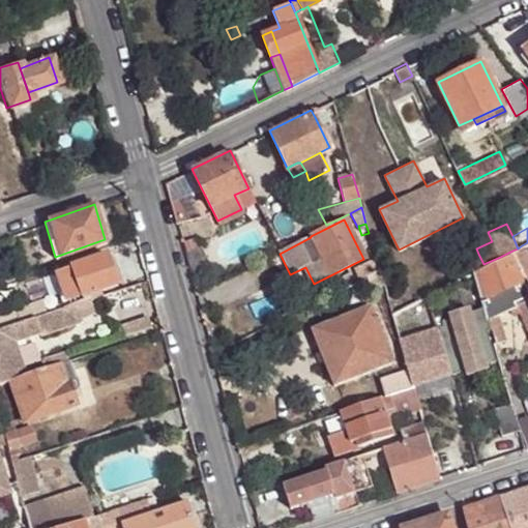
[(518,248),(512,251),(518,263),(527,259),(527,258),(522,245),(518,248)]
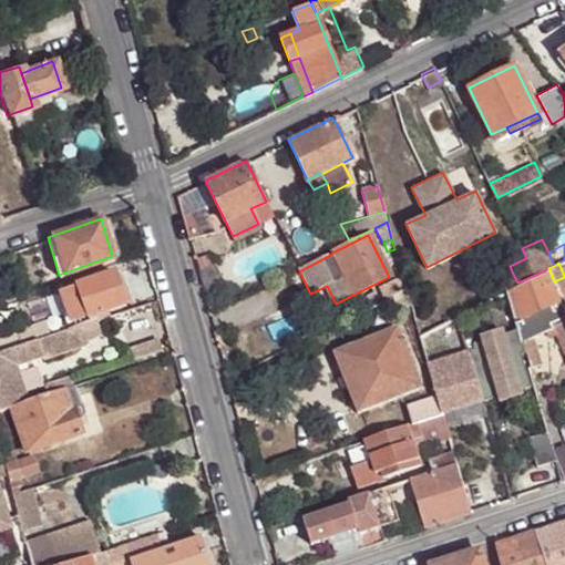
[(535,275),(505,289),(510,304),(514,320),(561,297),(561,296),(554,281),(548,268),(535,275)]
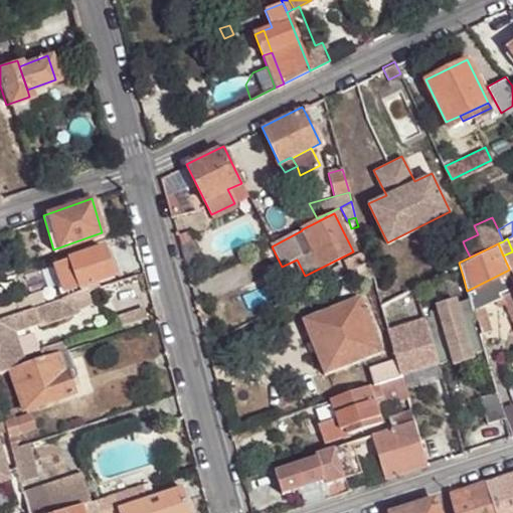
[(102,244),(68,257),(79,285),(95,280),(112,274),(102,244)]
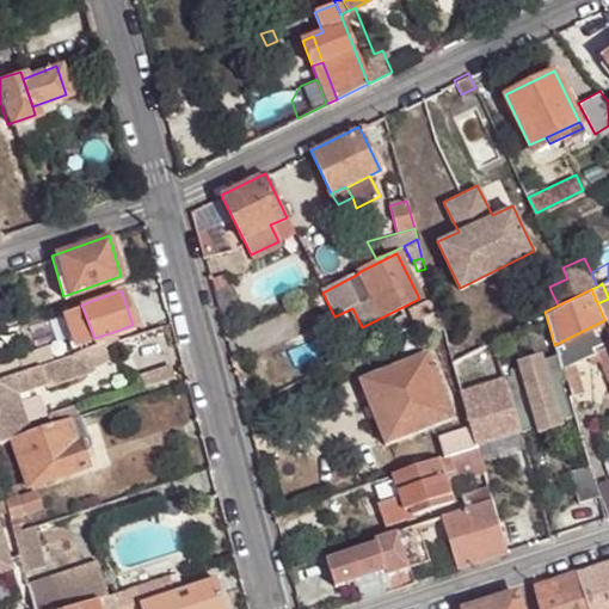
[(552,293),(539,299),(546,312),(558,305),(552,293)]
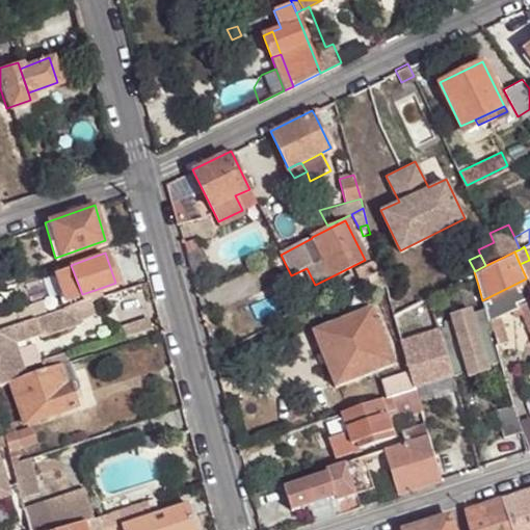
[(56,271),(68,305),(70,305),(83,300),(82,294),(71,265),(56,271)]
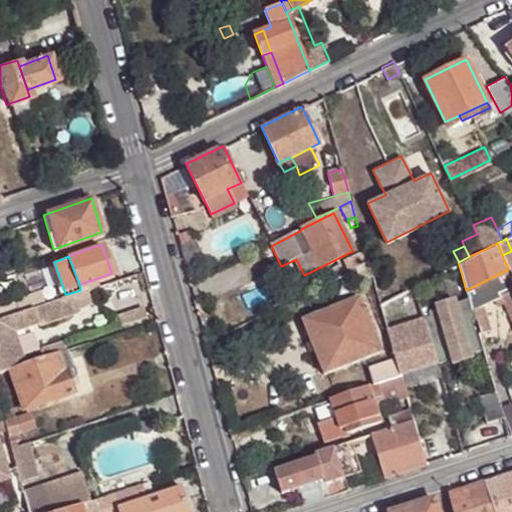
[(369,271),(367,260),(355,266),(360,277),(370,272),(369,271)]
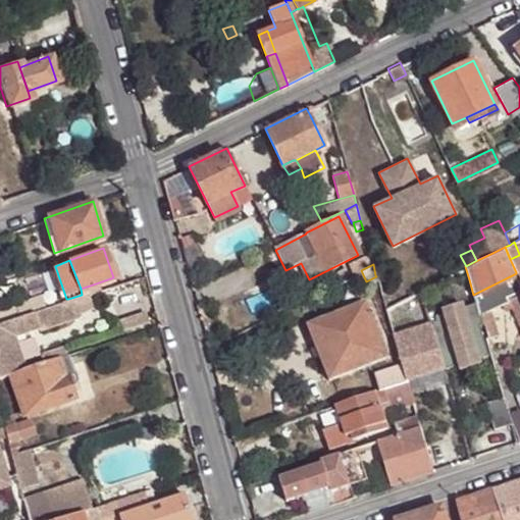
[(465,266),(444,276),(450,289),(469,279),(465,266)]
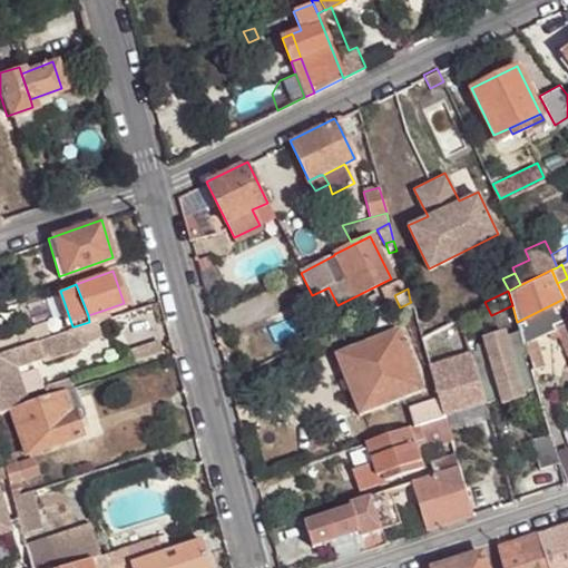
[(564,299),(517,322),(518,329),(521,340),(531,334),(554,323),(567,315),(567,309),(566,304),(564,299)]
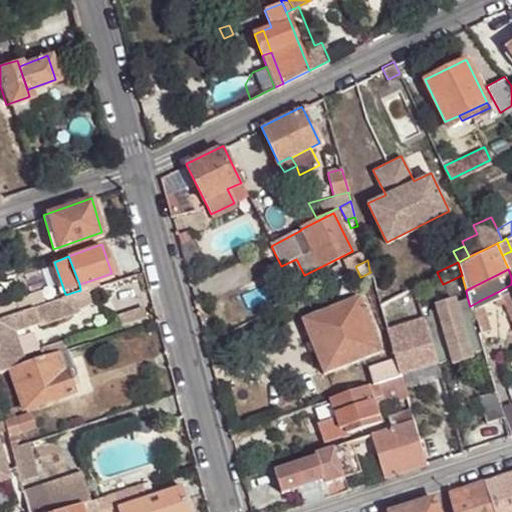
[(79,284),(80,290),(96,284),(94,279),(79,284)]
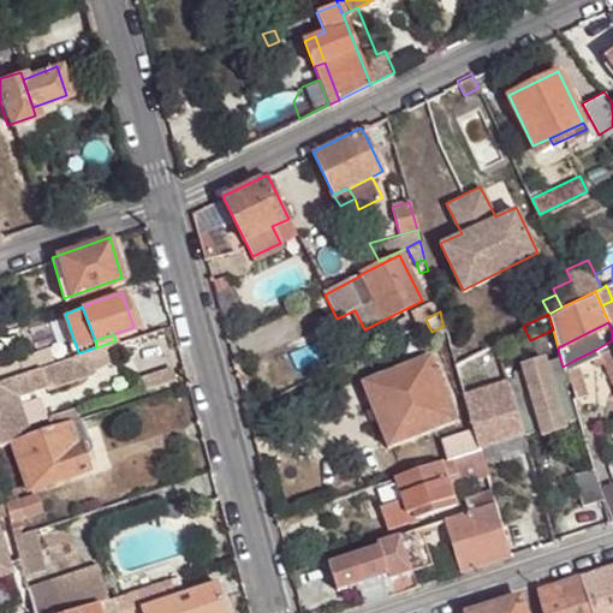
[(494,340),(480,346),(491,384),(505,380),(505,378),(494,340)]
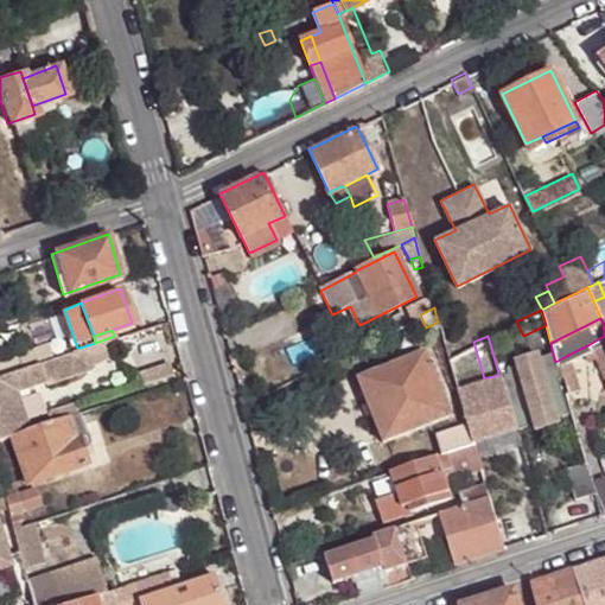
[(604,336),(590,344),(604,380),(604,336)]
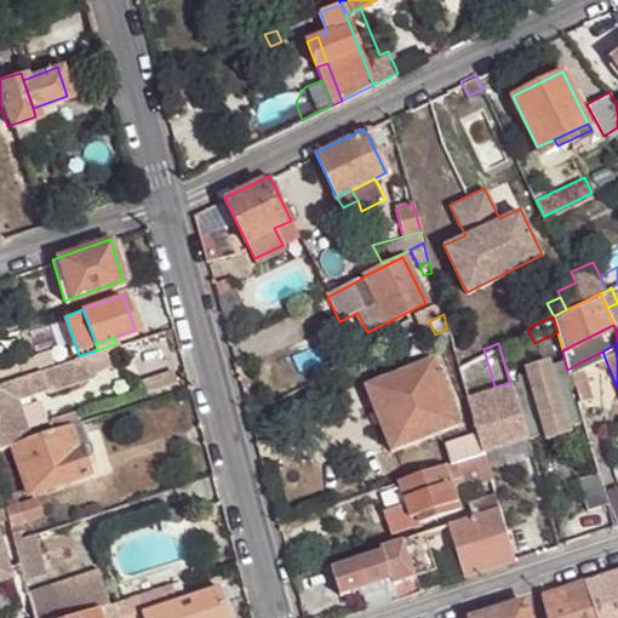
[(97,350),(81,355),(85,370),(102,364),(97,350)]
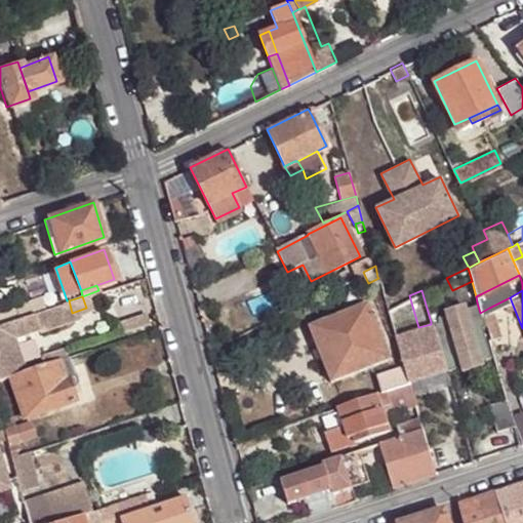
[(25,303),(29,314),(34,313),(39,311),(37,305),(35,299),(25,303)]
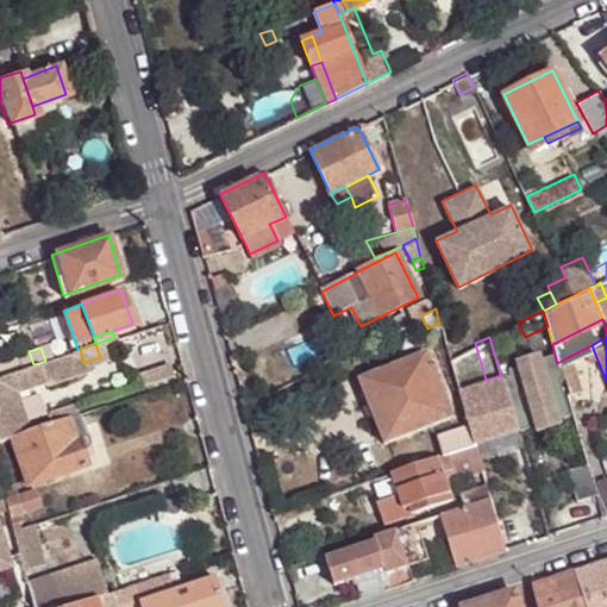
[(45,361),(39,363),(45,381),(85,368),(83,363),(80,349),(77,349),(52,358),(45,361)]
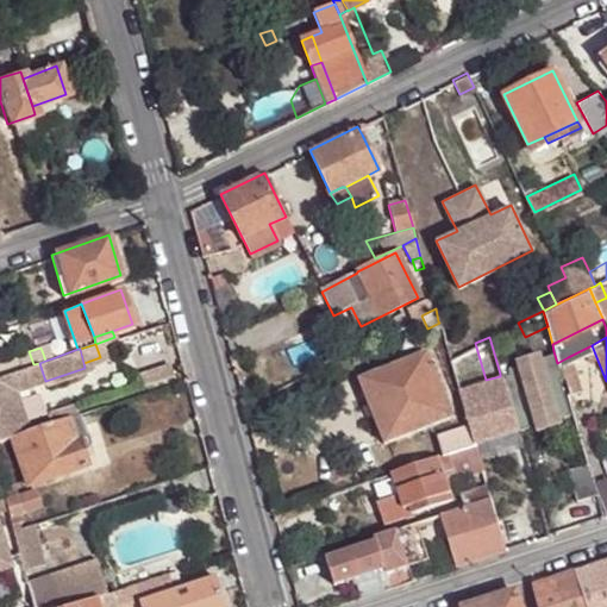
[(445,400),(440,389),(425,349),(356,375),(382,440),(450,413),(445,400)]
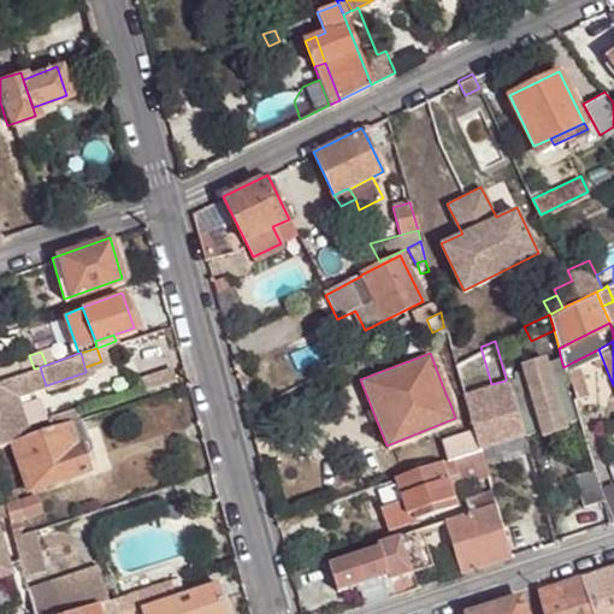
[(466,355),(454,360),(458,373),(471,366),(466,355)]
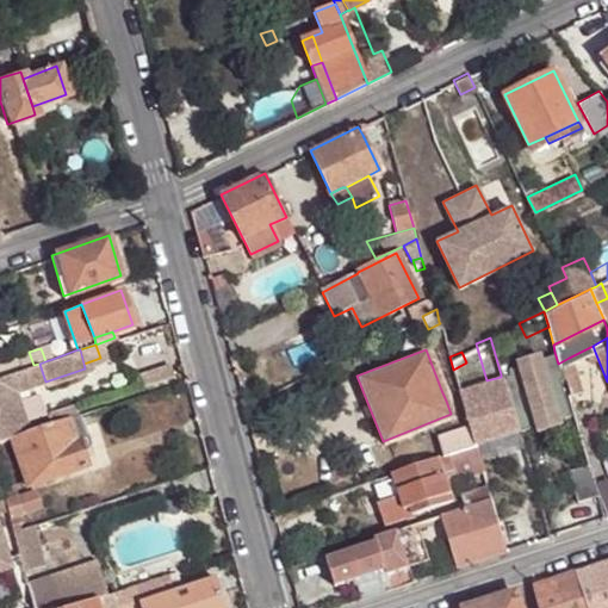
[(506,367),(546,355),(554,379),(559,378),(562,377),(558,364),(554,352),(506,367)]
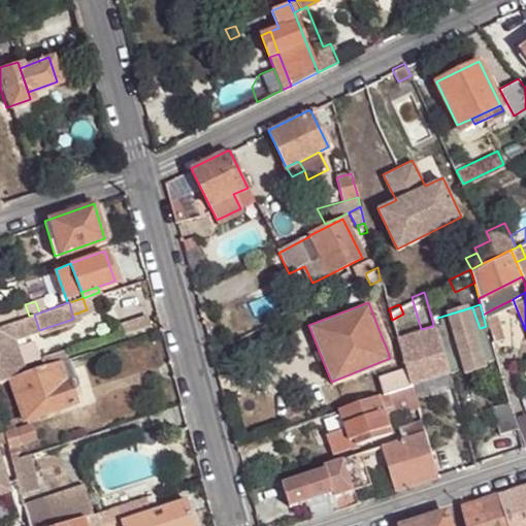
[(472,307),(437,318),(439,322),(442,334),(450,356),(451,358),(470,352),(473,364),(493,358),(484,327),(480,328),(472,307)]
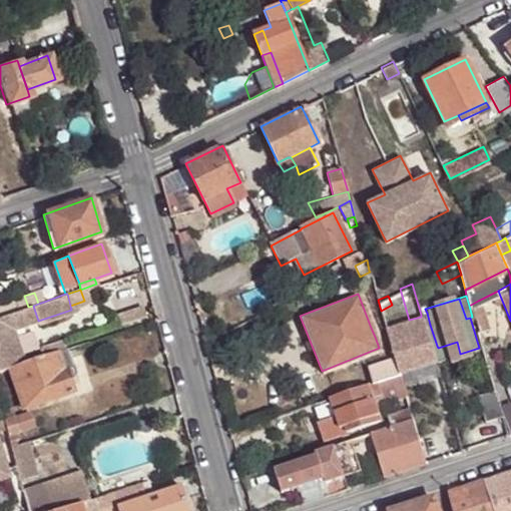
[(478,301),(469,306),(472,317),(476,327),(486,324),(478,301)]
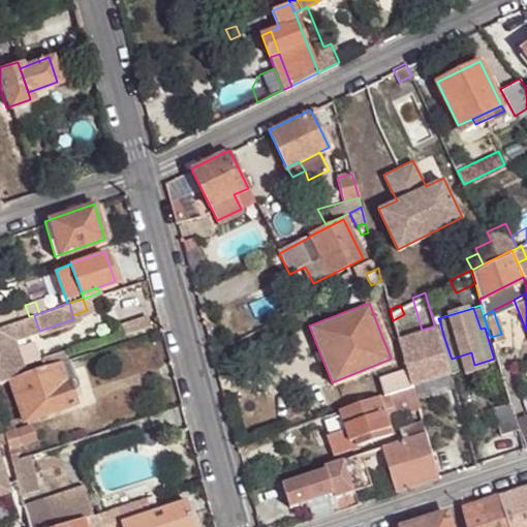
[(6,316),(7,323),(18,319),(16,313),(6,316)]
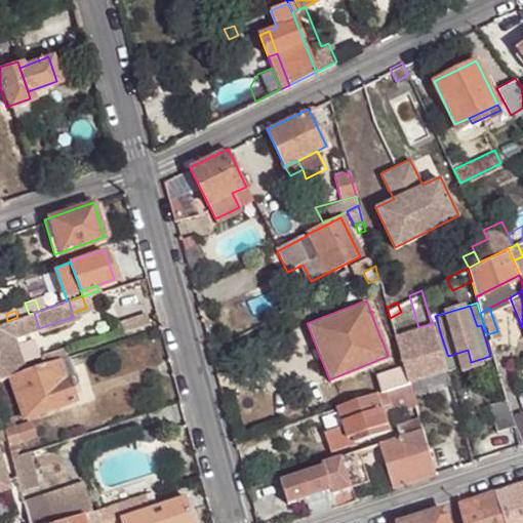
[(144,312),(119,321),(123,331),(148,322),(144,312)]
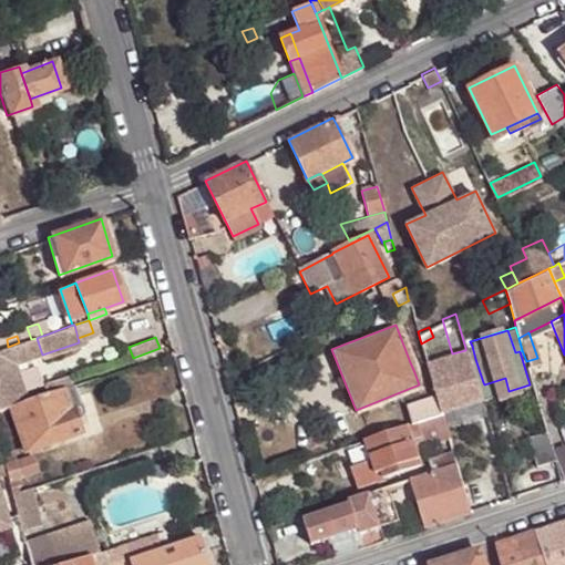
[(8,347),(0,349),(0,369),(16,363),(42,355),(37,338),(31,339),(19,342),(8,347)]
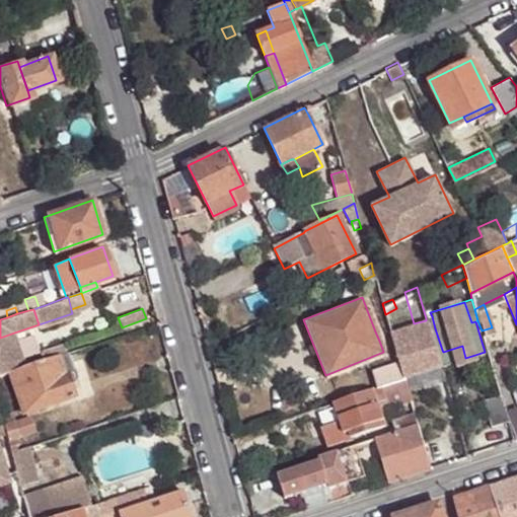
[(432,316),(426,318),(426,320),(429,330),(435,328),(432,316)]
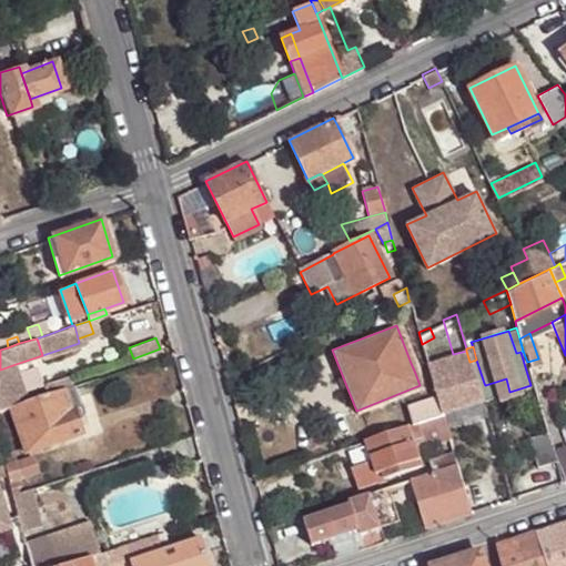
[(453,354),(427,361),(435,394),(442,412),(481,401),(476,384),(470,362),(466,351),(453,354)]
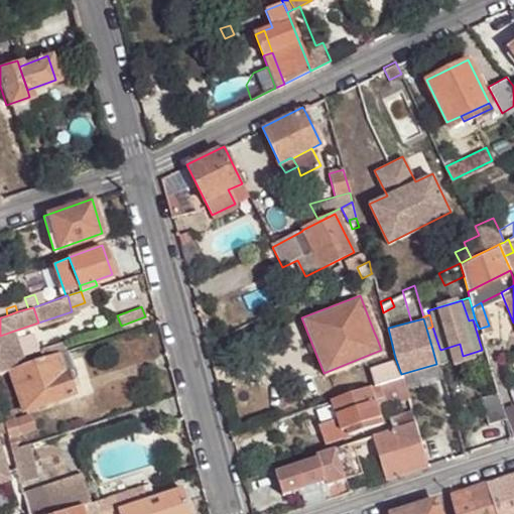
[(380,327),(373,330),(377,339),(384,336),(380,327)]
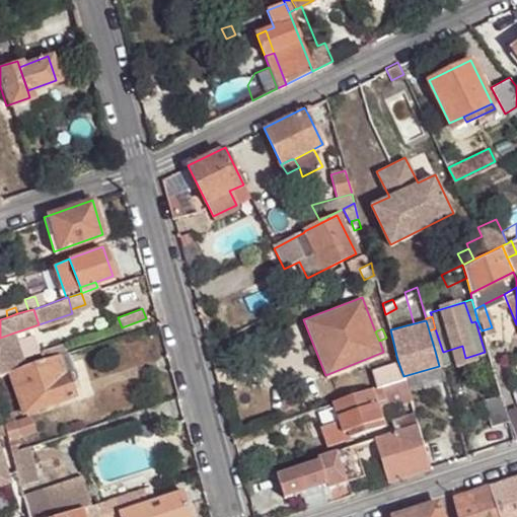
[(435,328),(429,330),(435,351),(442,350),(435,328)]
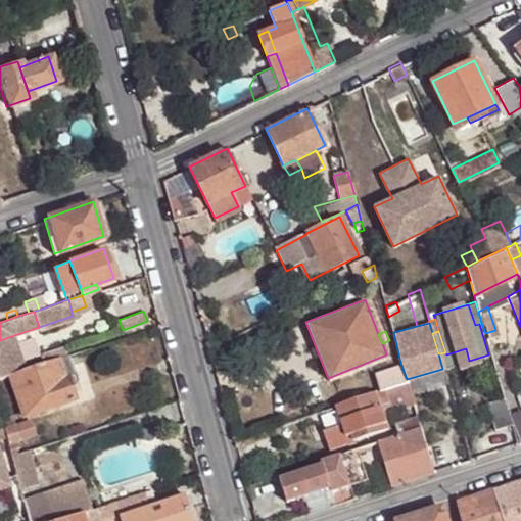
[(0,377),(8,375),(24,369),(14,335),(0,340),(0,377)]
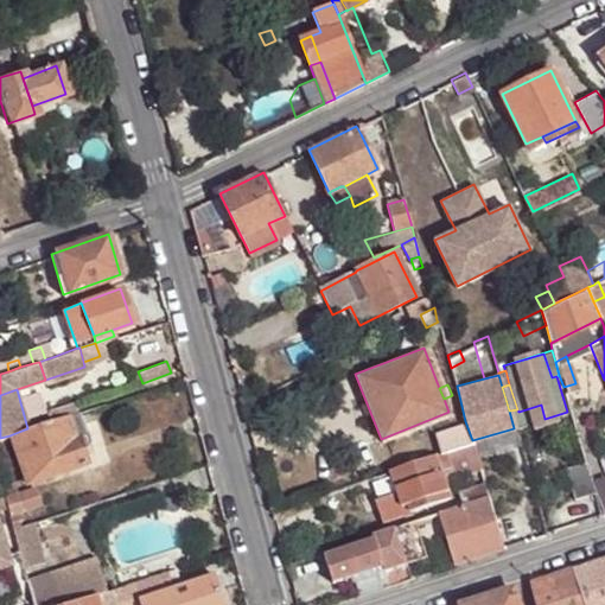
[(46,408),(49,421),(67,416),(77,412),(81,412),(77,397),(46,408)]
